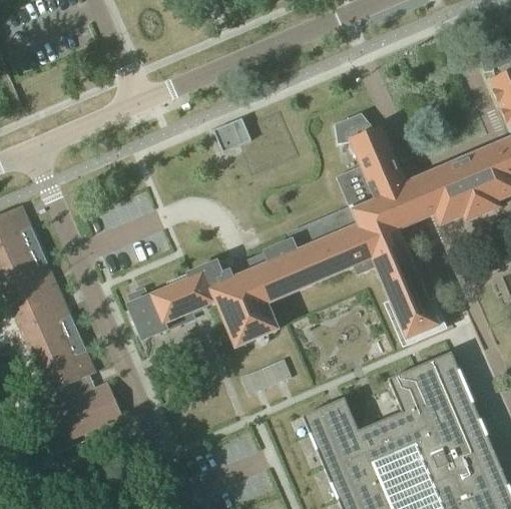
[(510,44),(506,39),(481,50),(483,71),(484,71),(494,69),(494,72),(494,75),(485,79),(508,136),(502,139),(414,177),(406,181),(382,125),(375,128),(363,112),(337,123),(339,142),(348,141),(352,139),(353,142),(351,146),(354,152),(358,154),(364,167),(351,173),(349,170),(338,175),(350,205),(289,231),(292,239),(266,250),(271,262),(247,272),(233,278),(230,270),(229,271),(222,273),(217,261),(186,274),(188,277),(188,279),(149,295),(145,297),(142,290),(132,295),(129,296),(132,302),(125,305),(140,341),(143,340),(166,329),(164,325),(163,321),(179,314),(199,306),(213,300),(233,347),(240,344),(278,328),(267,303),(331,276),(352,267),(357,277),(366,273),(375,269),(406,338),(438,324),(428,301),(397,230),(430,216),(433,215),(437,227),(462,217),(464,221),(499,206),(497,201),(510,195),(510,44)]
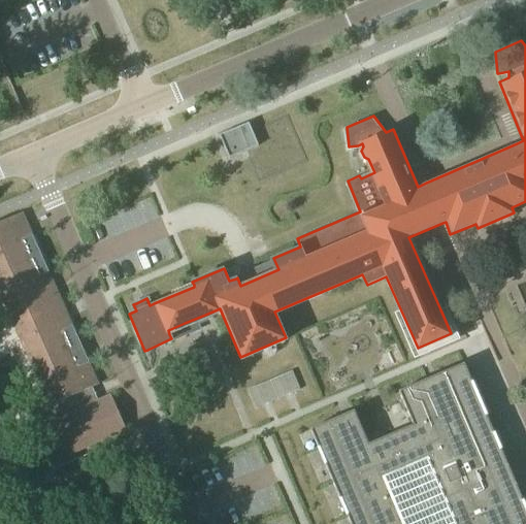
[(221,133),(230,156),(260,143),(250,121),(221,133)]
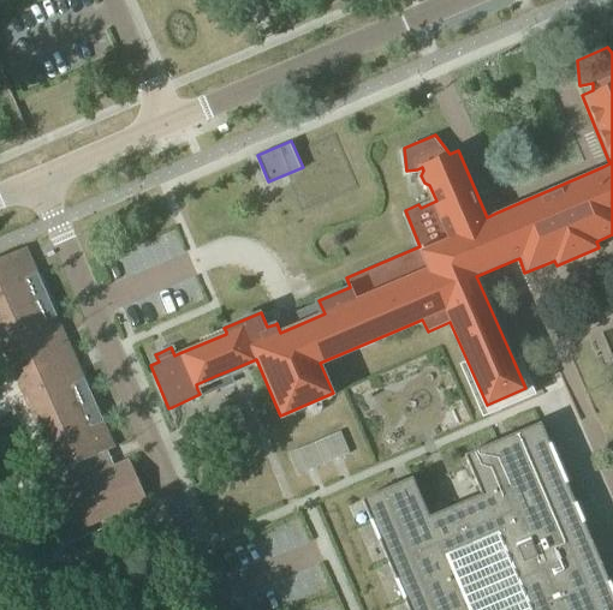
[(112,466),(105,450),(115,446),(27,247),(0,258),(0,338),(59,470),(65,467),(72,483),(51,492),(69,534),(148,498),(130,459),(112,466)]
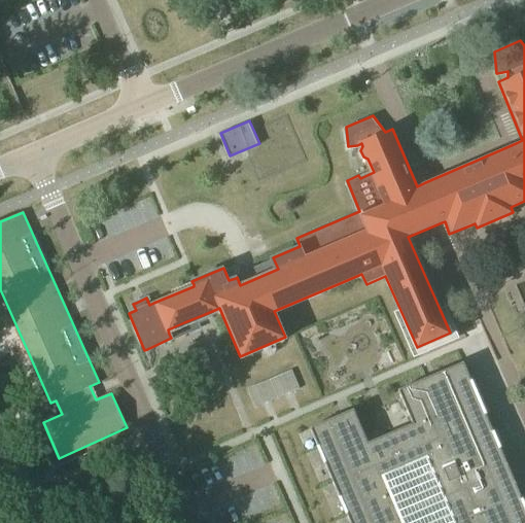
[(354,408),(311,426),(352,522),(524,522),(524,500),(464,360),(399,388),(414,421),(369,441),(354,408)]
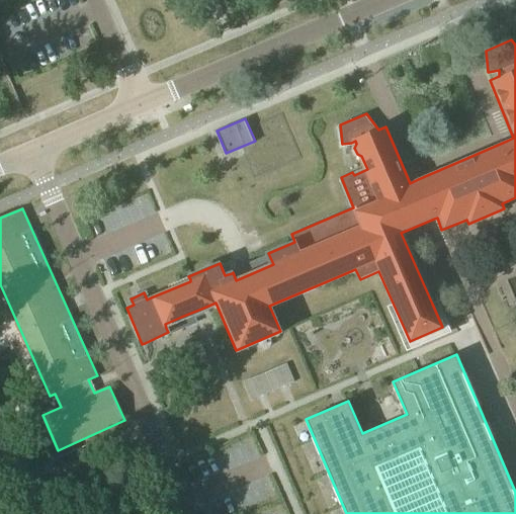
[(46,447),(47,437),(26,435),(25,445),(46,447)]
